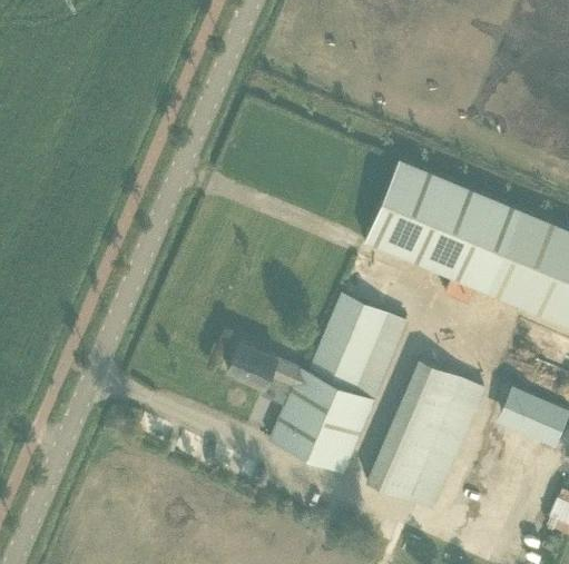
[(568,231),(522,211),(399,160),(364,243),(488,294),(568,328),(568,231)]
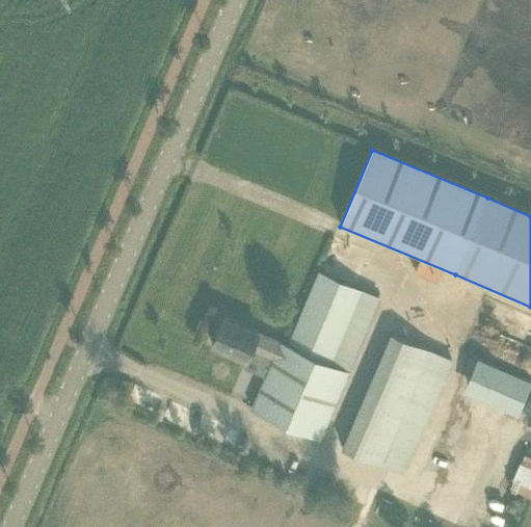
[(337,352),(362,293),(320,275),(289,349),(282,346),(282,347),(259,337),(259,336),(223,321),(212,347),(247,363),(251,352),(274,363),(253,414),(322,443),(350,375),(348,374),(354,360),(337,352)]
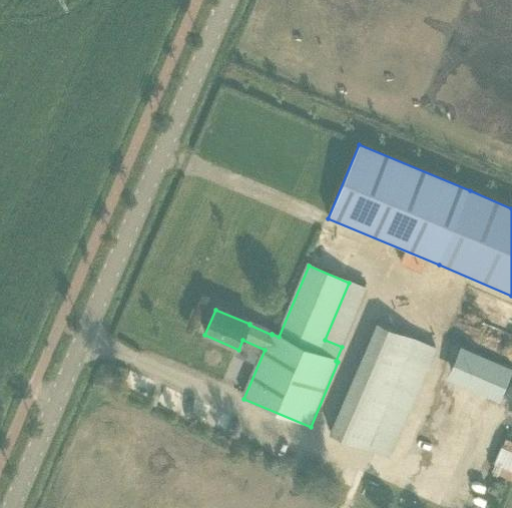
[(390,461),(438,351),(377,324),(329,435),(390,461)]
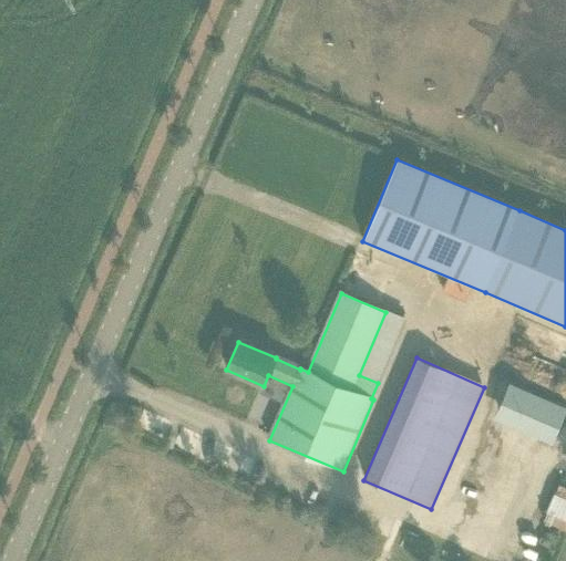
[(565,411),(508,385),(493,421),(552,446),(565,413),(565,411)]
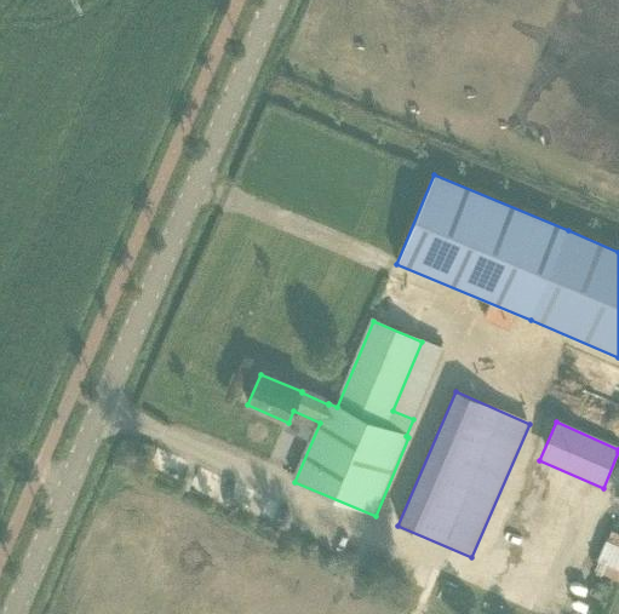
[(602,564),(618,569),(618,535),(609,533),(602,564)]
